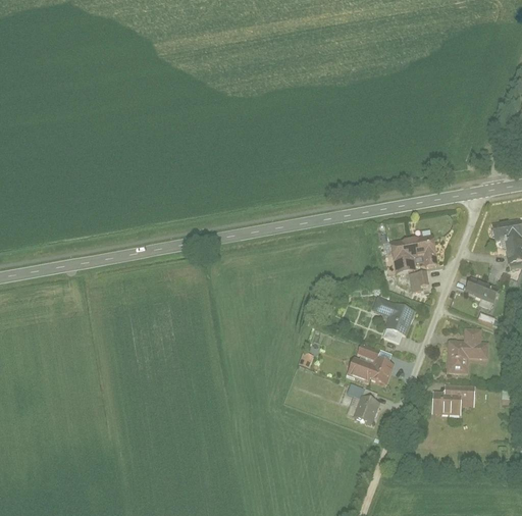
[(521,221),(494,223),(496,240),(506,239),(507,262),(521,261),(521,221)]
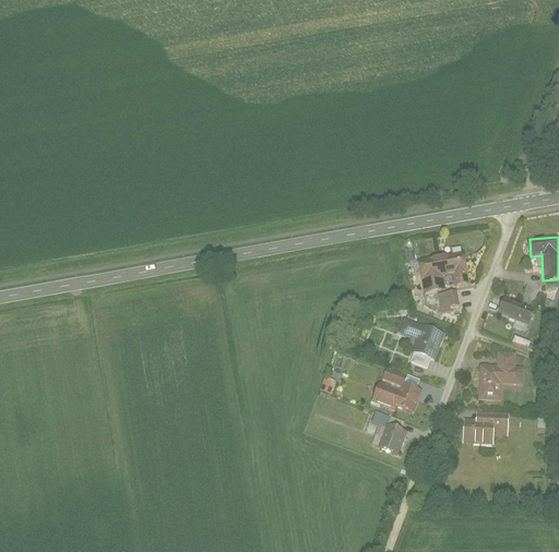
[(442,289),(440,277),(452,275),(453,283),(466,280),(465,273),(473,272),(470,249),(417,256),(421,279),(423,279),(425,291),(442,289)]
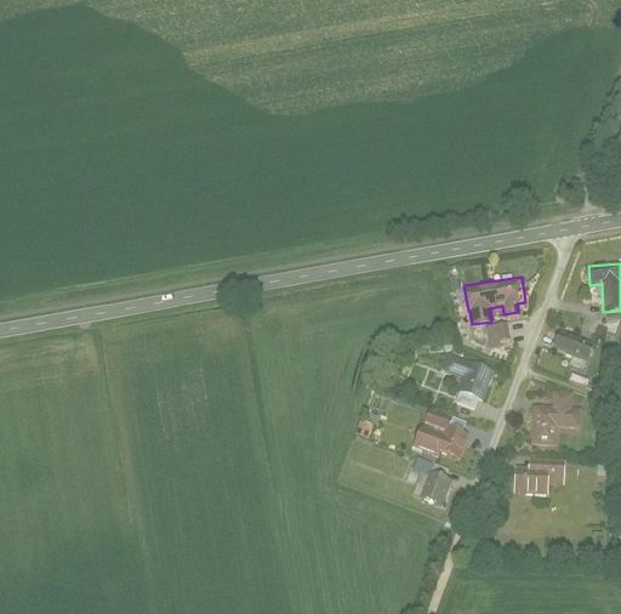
[(564,325),(556,348),(590,362),(598,337),(564,325)]
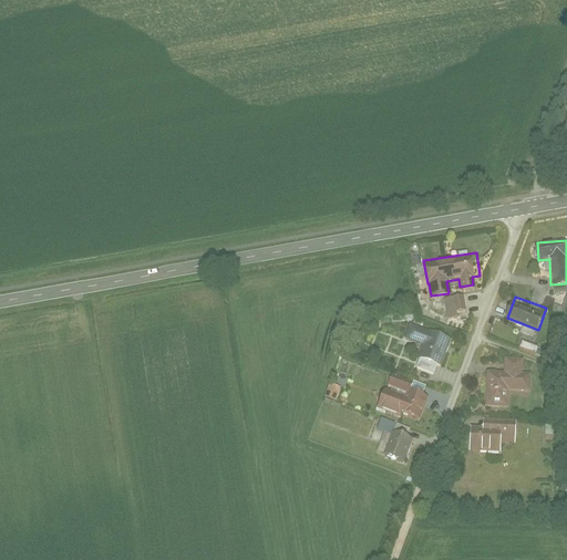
[(451,334),(411,319),(406,333),(424,340),(419,354),(440,362),(451,334)]
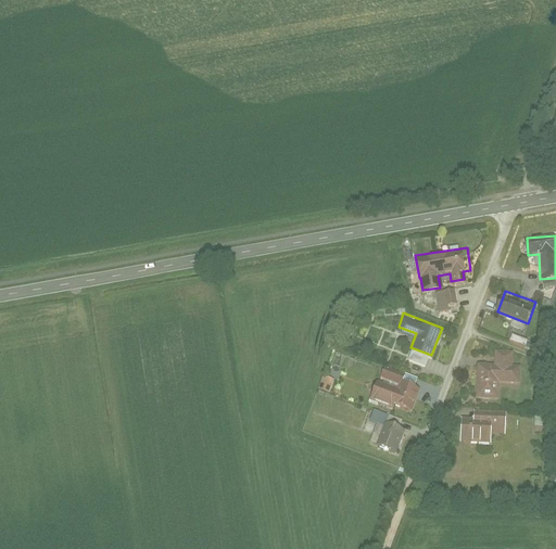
[(497,381),(515,380),(514,350),(495,350),(495,362),(476,364),(477,397),(497,397),(497,381)]
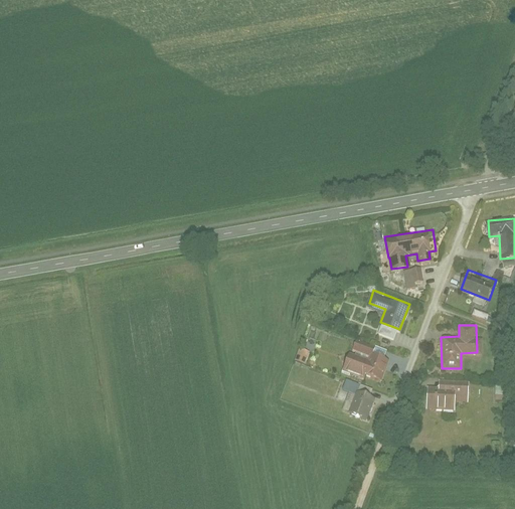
[(305,358),(309,345),(298,341),(294,355),(305,358)]
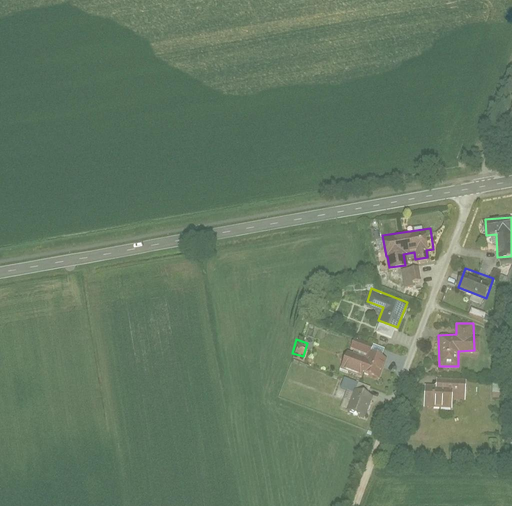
[(350,343),(341,366),(375,380),(384,356),(350,343)]
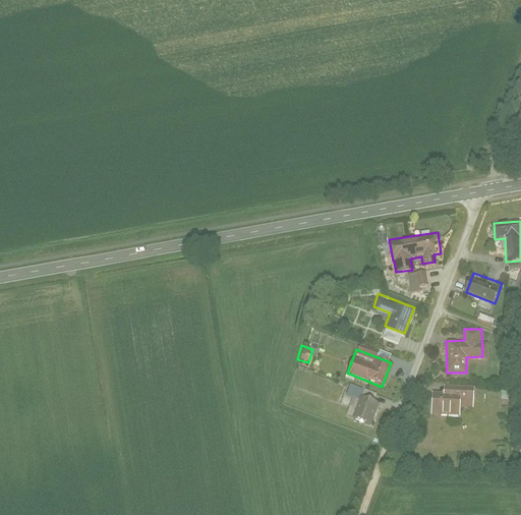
[(445,383),(445,394),(430,395),(430,414),(460,413),(460,401),(474,400),(474,382),(445,383)]
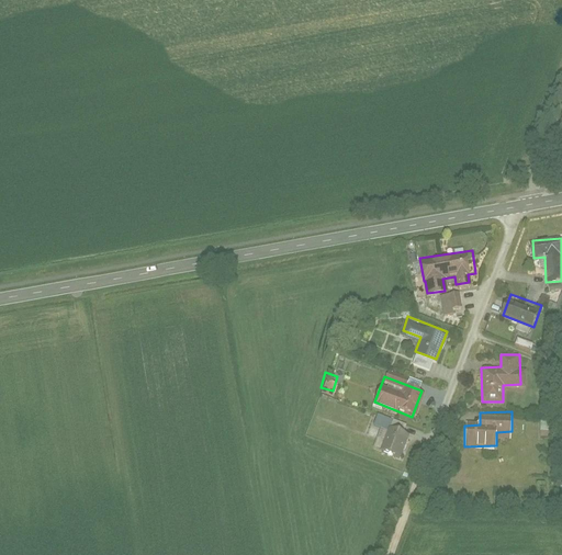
[(382,412),(377,426),(389,430),(381,448),(400,455),(409,433),(402,430),(405,423),(382,412)]
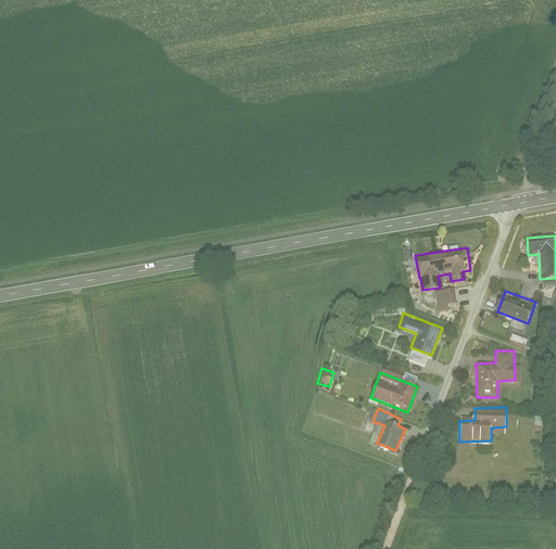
[(533,416),(533,431),(546,431),(546,416),(533,416)]
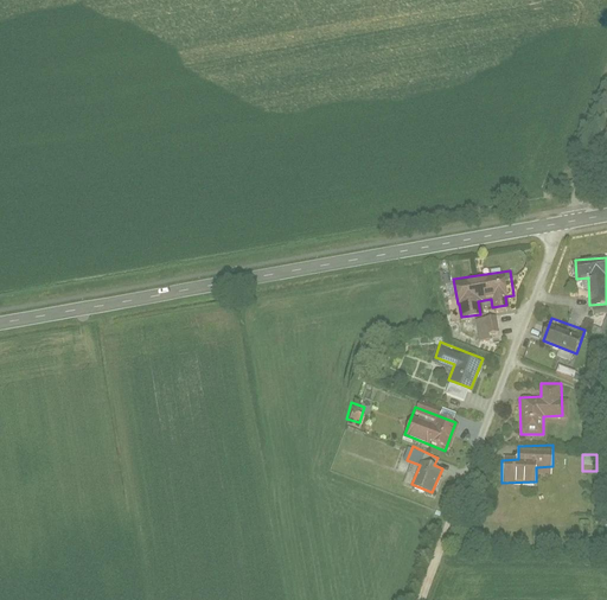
[(581,514),(581,530),(593,530),(592,514),(581,514)]
